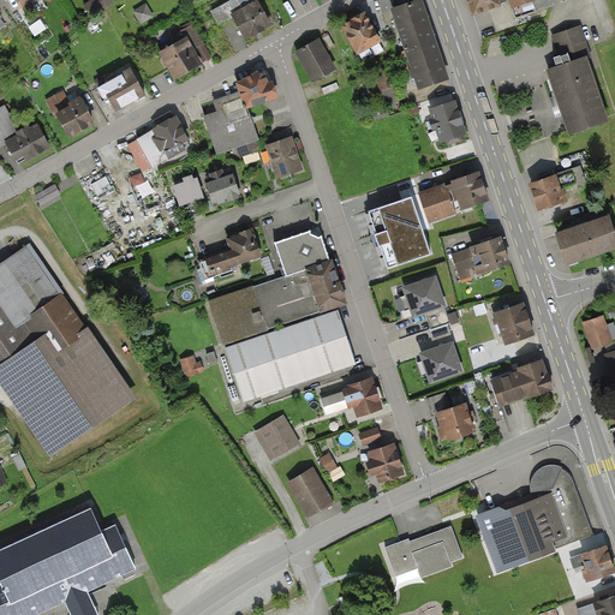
[(118,4),(114,0),(93,0),(85,6),(91,13),(101,6),(106,12),(118,4)]
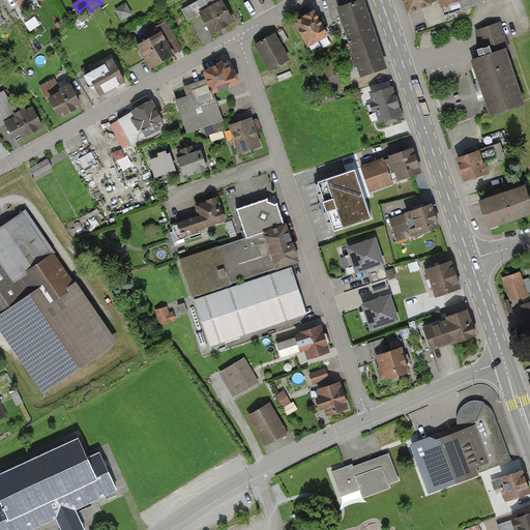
[(235,24),(219,0),(199,12),(213,36),(235,24)]
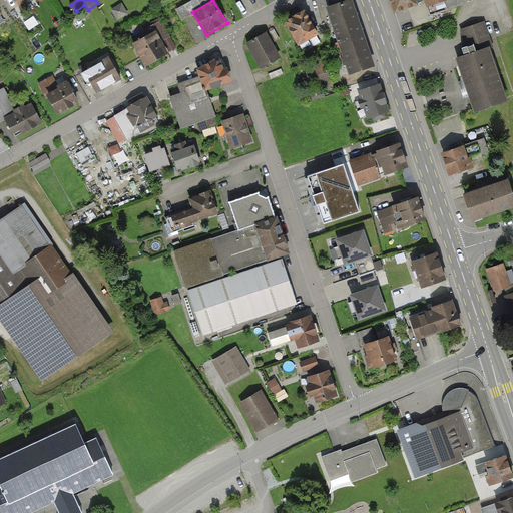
[(373,64),(351,0),(348,0),(327,7),(349,72),(373,64)]
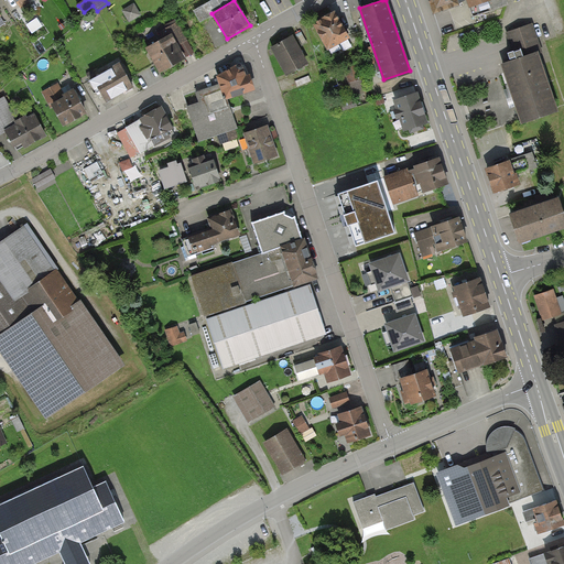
[(456,0),(427,0),(433,13),(458,4),(456,0)]
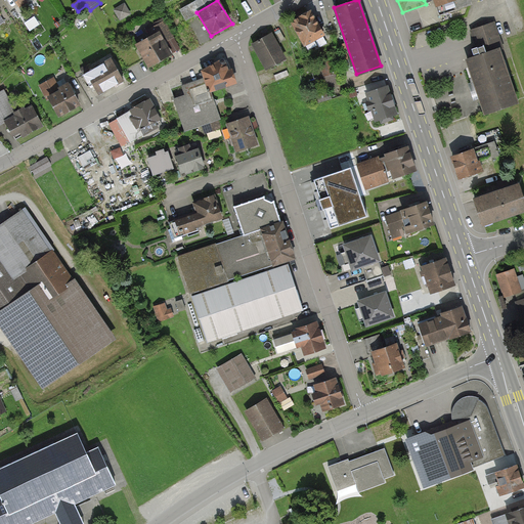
[(470,0),(433,0),(435,7),(449,3),(451,11),(472,5),(470,0)]
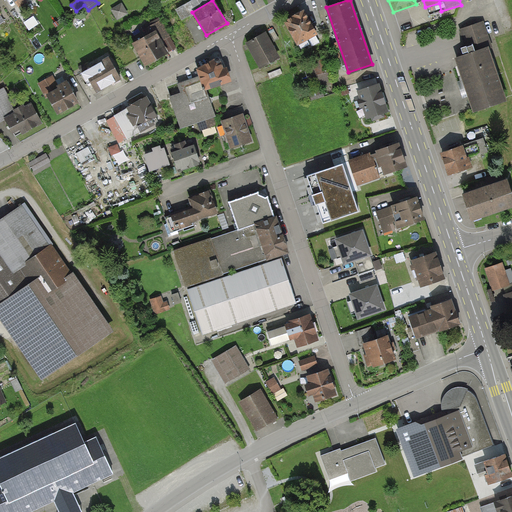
[(124,4),(112,11),(119,22),(130,15),(124,4)]
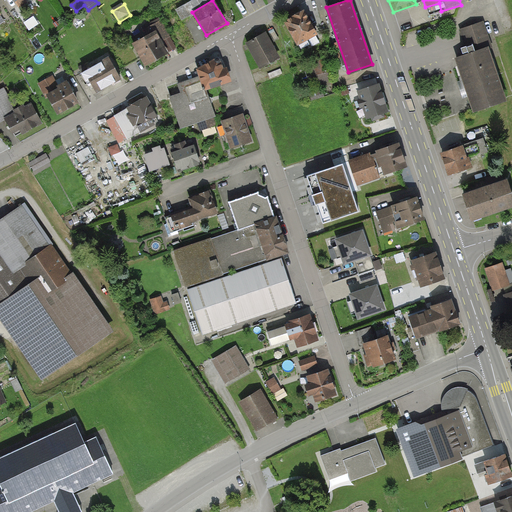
[(316,34),(303,12),(284,22),(297,45),(316,34)]
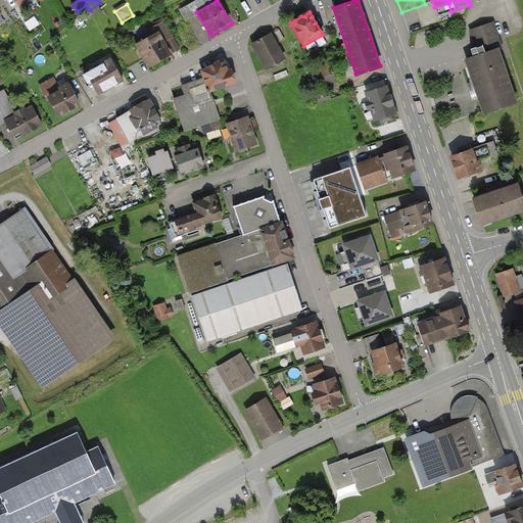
[(497,21),(471,31),(479,56),(464,61),(482,113),(517,102),(500,51),(507,48),(497,21)]
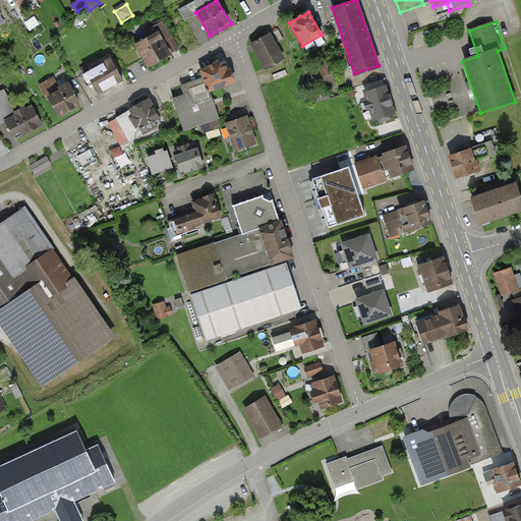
[(147,66),(171,53),(159,31),(134,44),(147,66)]
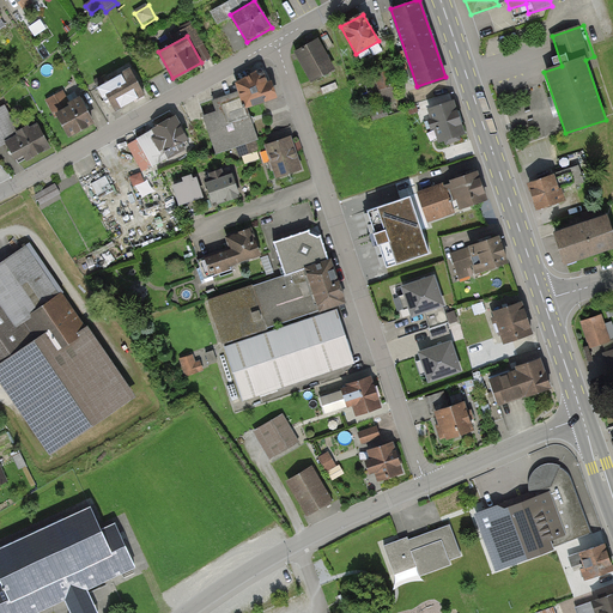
[(334,66),(320,40),(296,53),(311,79),(334,66)]
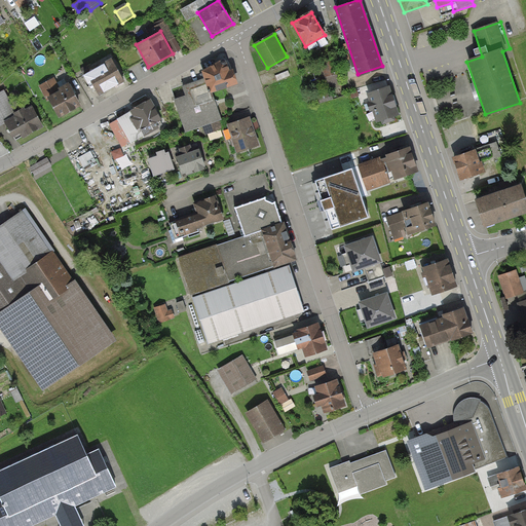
[(98,96),(124,81),(112,60),(85,74),(98,96)]
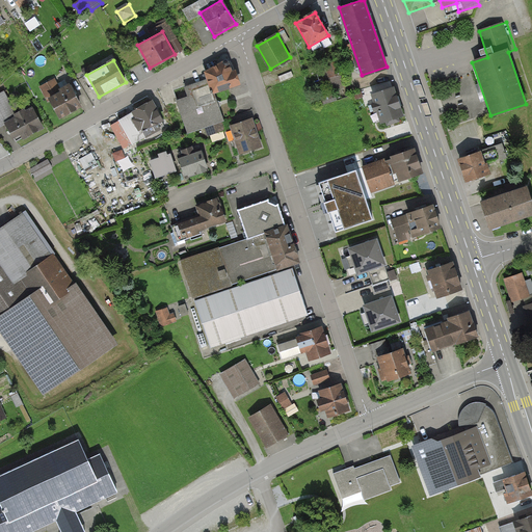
[(240,82),(234,65),(225,69),(223,61),(204,69),(208,79),(185,87),(188,96),(177,101),(189,134),(224,121),(213,92),(240,82)]
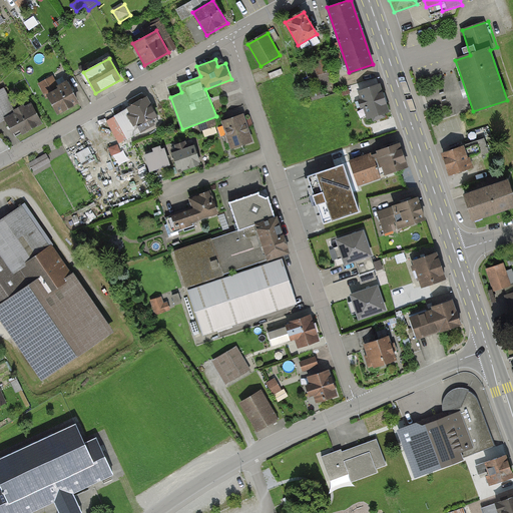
[(57,115),(78,103),(66,81),(59,84),(53,75),(39,83),(57,115)]
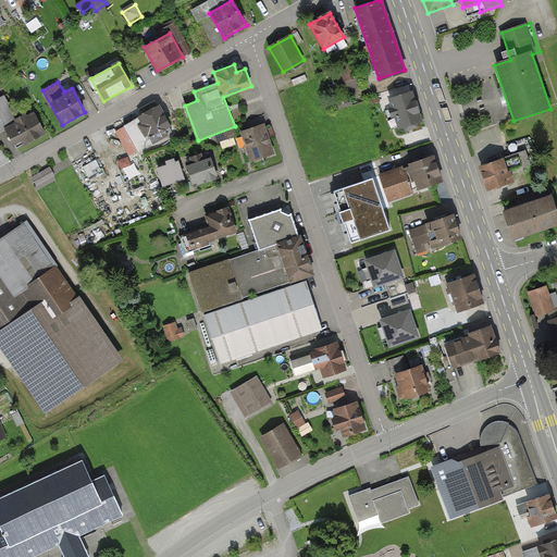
[(422,121),(412,91),(391,99),(400,128),(422,121)]
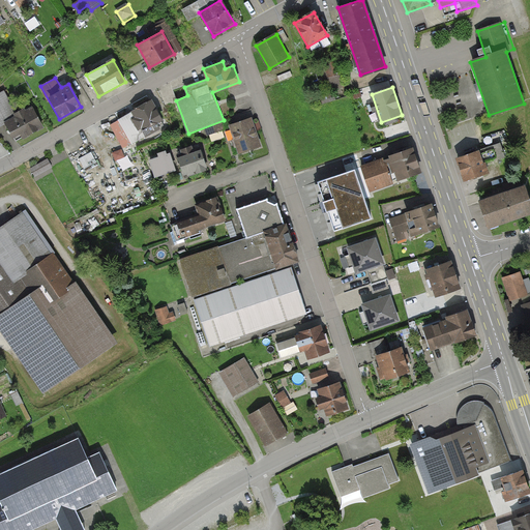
[(11,107),(3,91),(0,93),(0,117),(10,113),(7,109),(11,107)]
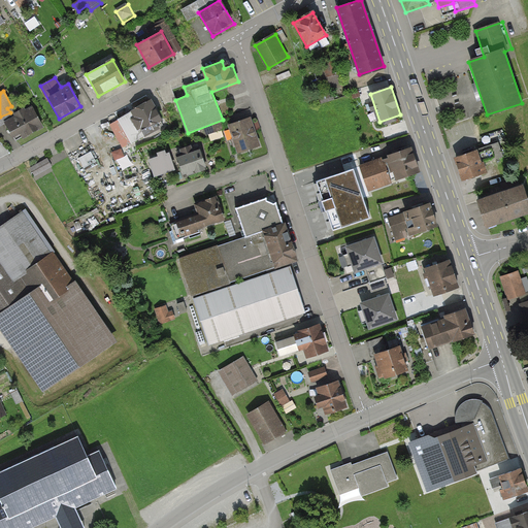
[(161,118),(151,101),(118,120),(132,144),(143,137),(139,130),(161,118)]
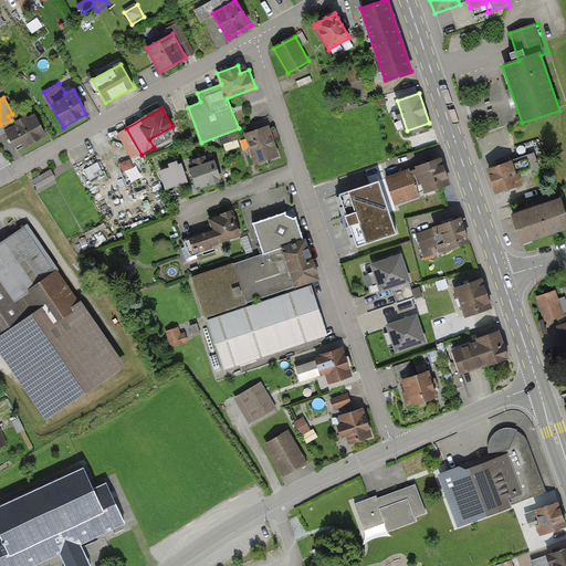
[(18,152),(45,136),(34,115),(7,132),(18,152)]
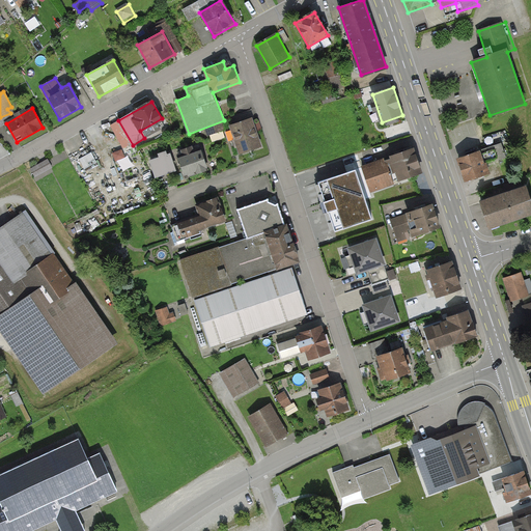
[(263,148),(254,118),(230,126),(240,156),(263,148)]
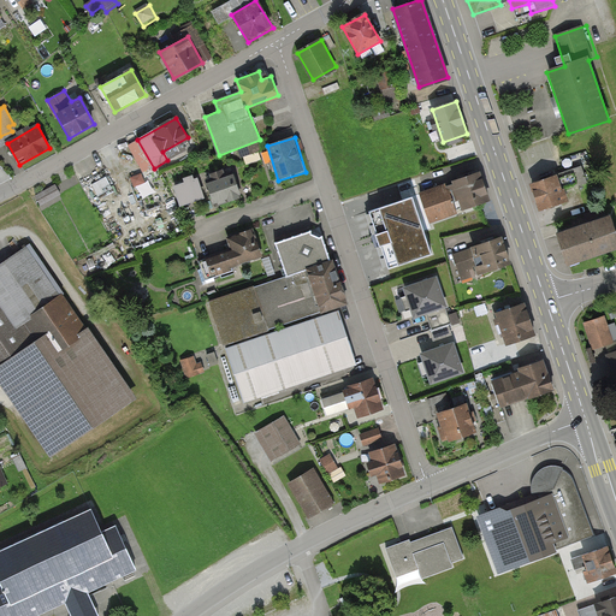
[(580,167),(531,184),(539,209),(569,200),(566,190),(586,183),(580,167)]
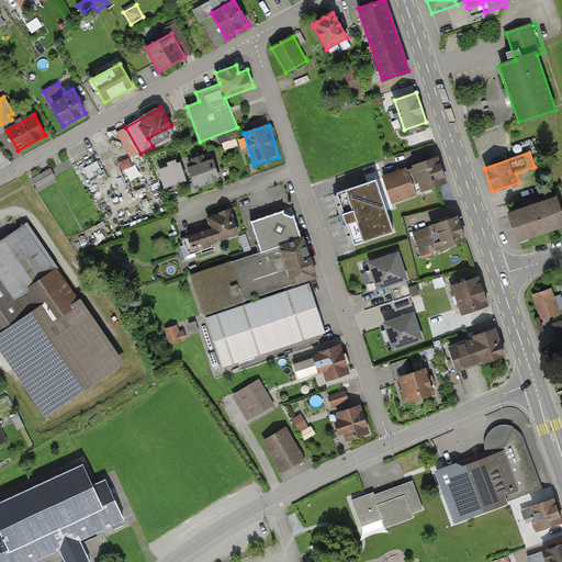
[(121,160),(124,171),(135,169),(132,157),(121,160)]
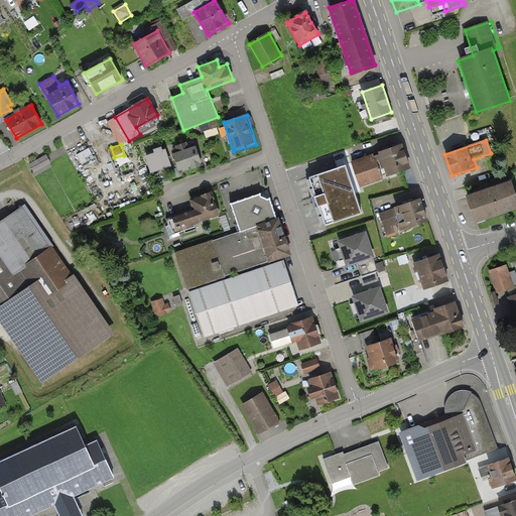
[(411,170),(402,144),(352,161),(361,187),(411,170)]
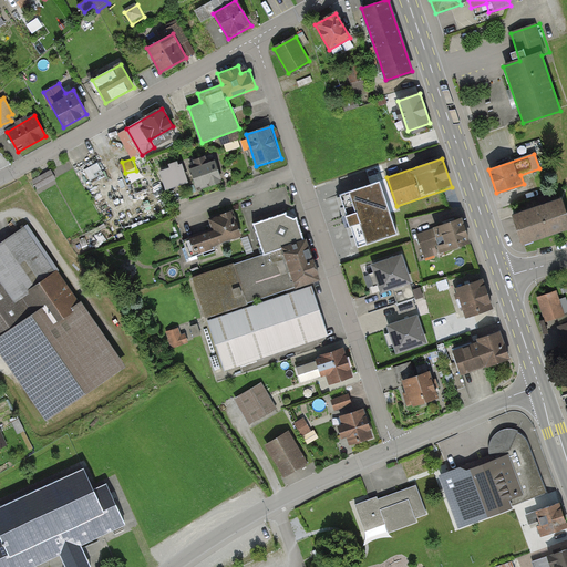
[(222,182),(214,161),(189,169),(197,191),(222,182)]
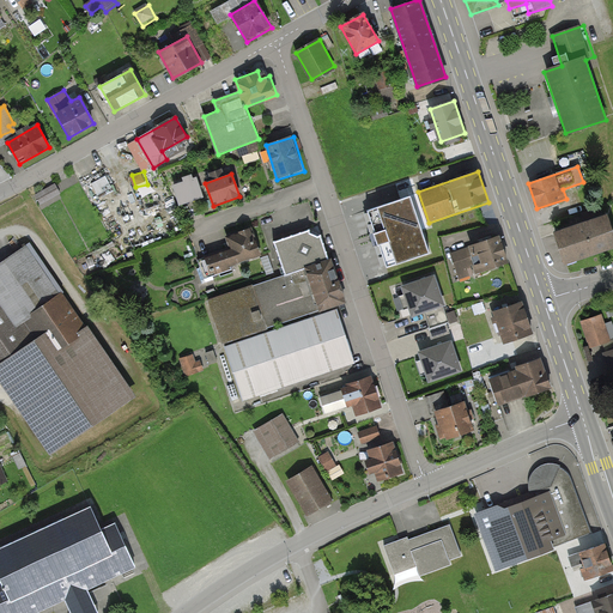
[(180,205),(204,195),(196,177),(193,178),(192,175),(183,178),(184,182),(173,186),(180,205)]
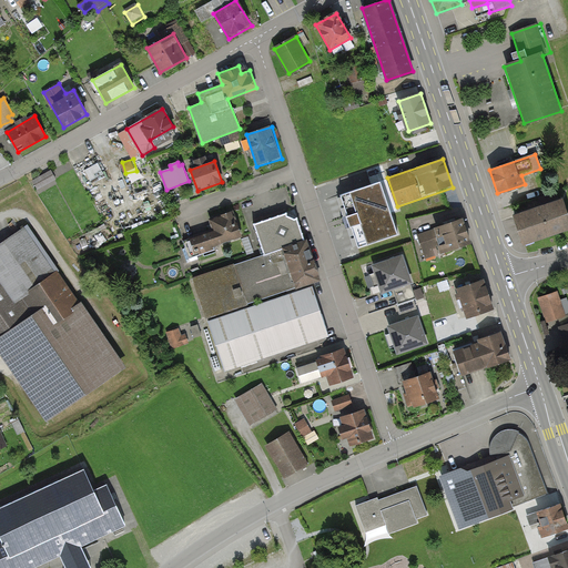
[(56,179),(52,171),(33,181),(38,189),(56,179)]
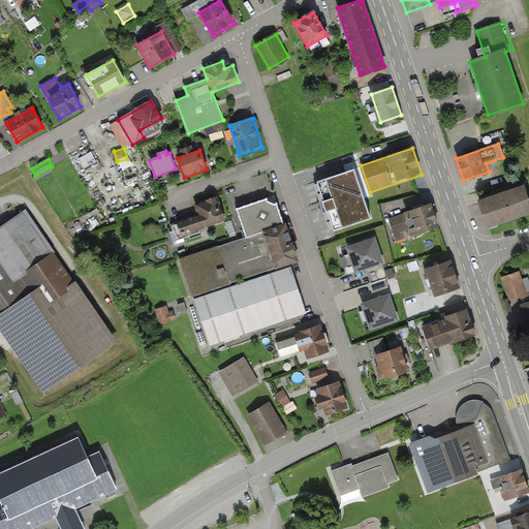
[(119,169),(111,169),(112,190),(120,190),(119,169)]
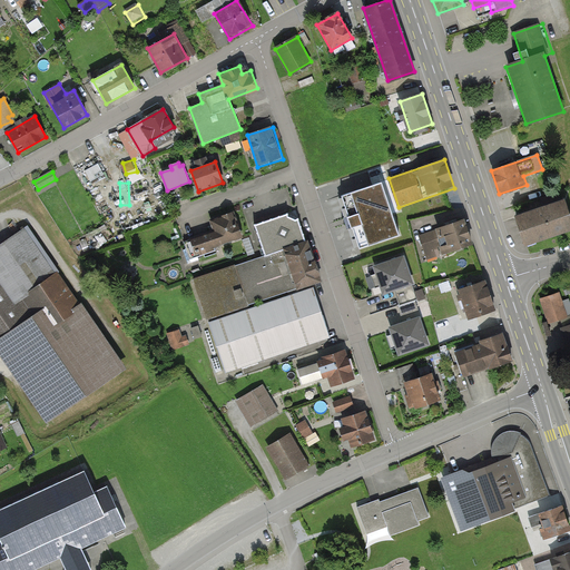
[(381,185),(342,197),(360,251),(399,237),(381,185)]
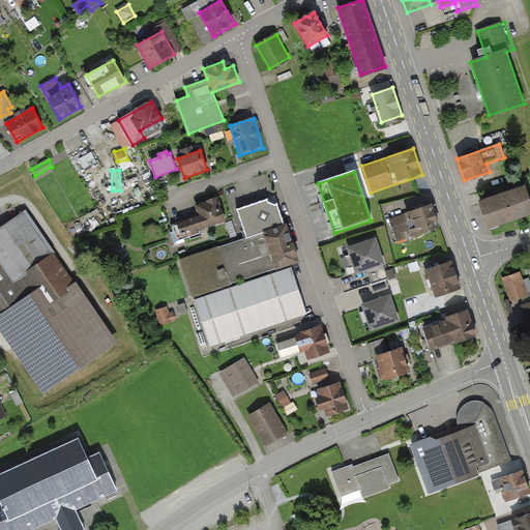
[(529,201),(525,186),(478,202),(487,227),(529,212),(529,201)]
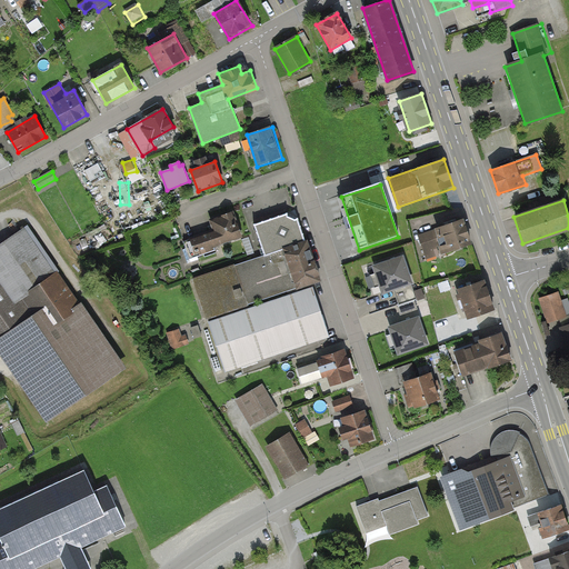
[(210,229),(215,231),(187,242),(192,257),(245,238),(235,210),(221,215),(222,218),(218,216),(210,229)]
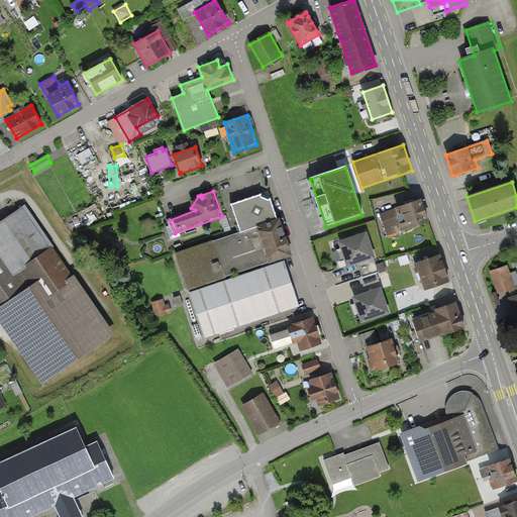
[(242,232),(176,253),(188,290),(290,256),(271,199),(260,193),(232,202),(242,232)]
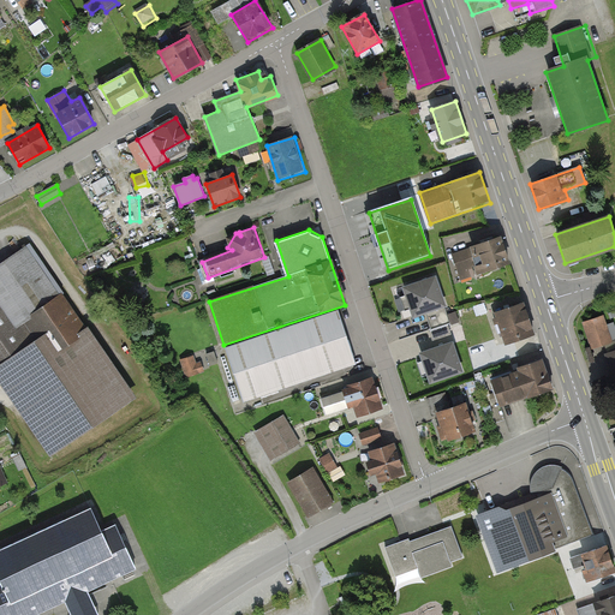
[(511,263),(501,236),(452,252),(461,280),(511,263)]
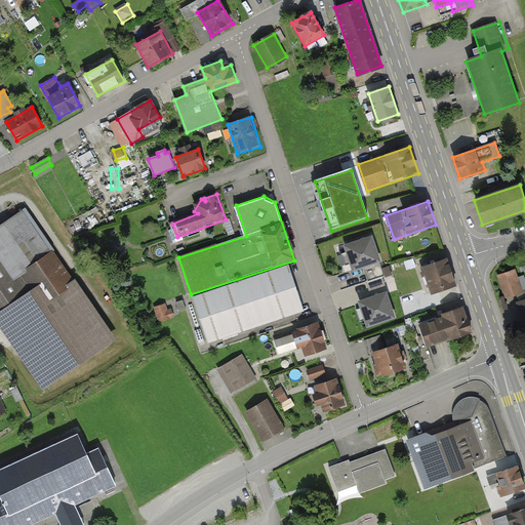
[(0,326),(43,390),(116,340),(55,250),(52,252),(23,210),(0,226),(0,326)]
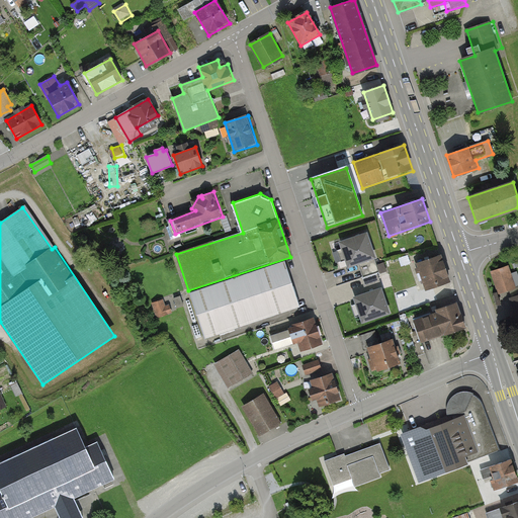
[(381,272),(367,232),(340,242),(348,268),(359,264),(363,276),(361,276),(365,286),(381,281),(379,273),(381,272)]
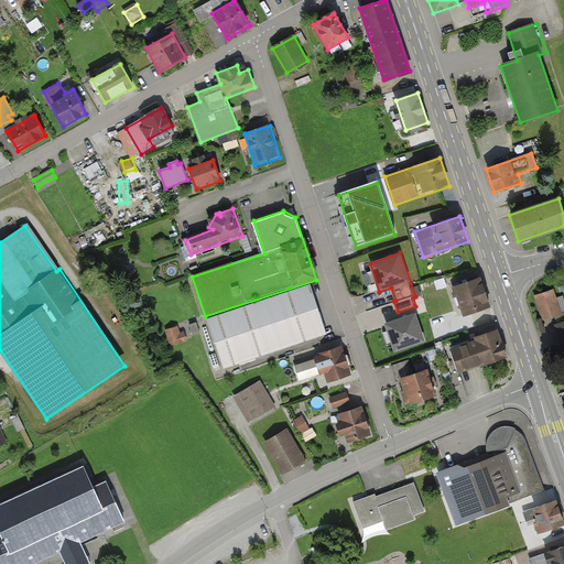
[(489,306),(479,278),(452,286),(462,316),(489,306)]
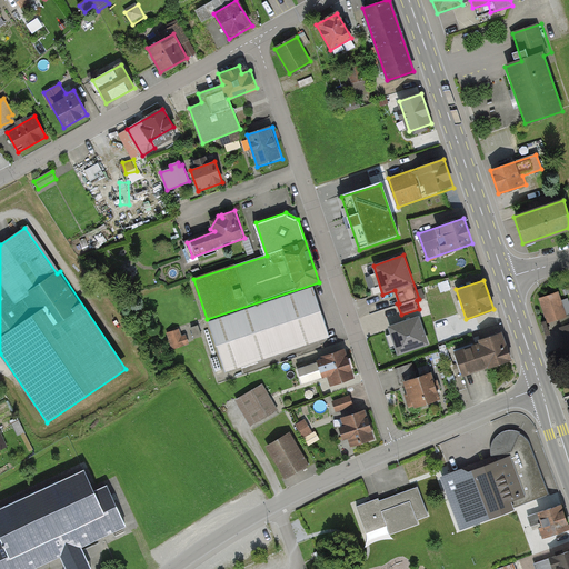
[(330,337),(313,287),(209,321),(226,371),(330,337)]
